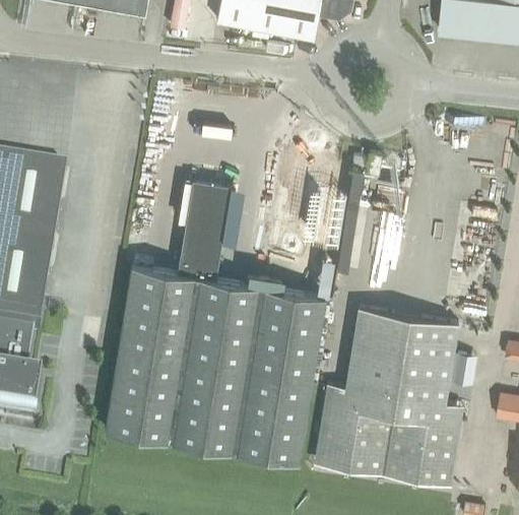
[(53,0),(144,16),(147,0),(53,0)]
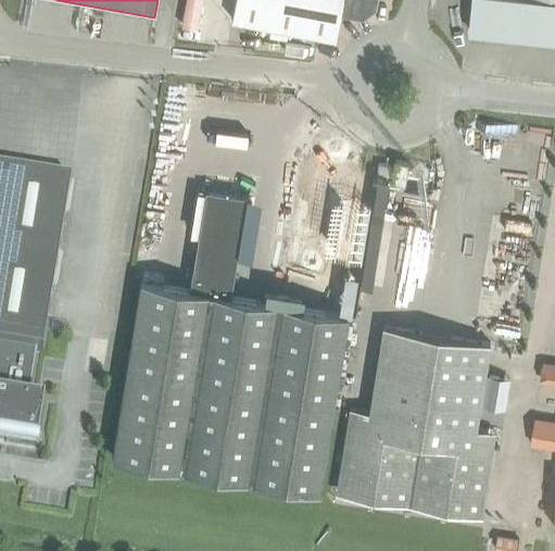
[(340,21),(356,23),(376,10),(377,0),(236,0),(231,26),(336,45),(340,21)]
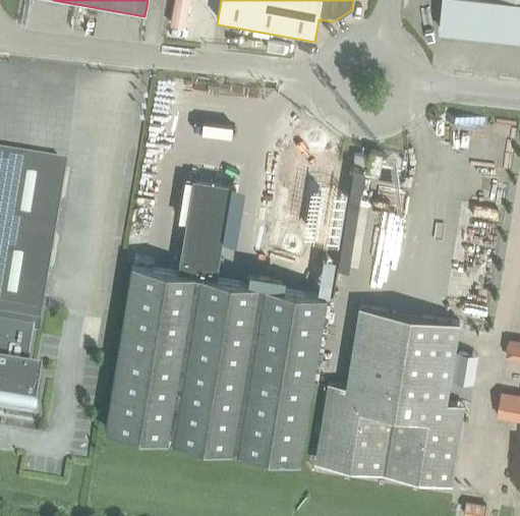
[(519,0),(443,0),(440,38),(519,45),(519,0)]
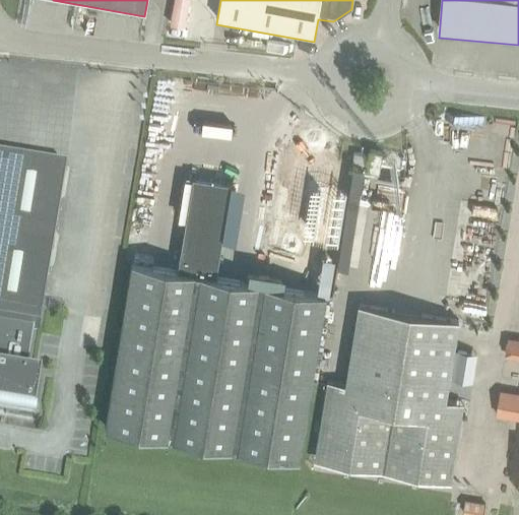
[(79,94),(0,81),(0,415),(35,422),(41,384),(26,382),(34,334),(40,334),(79,94)]
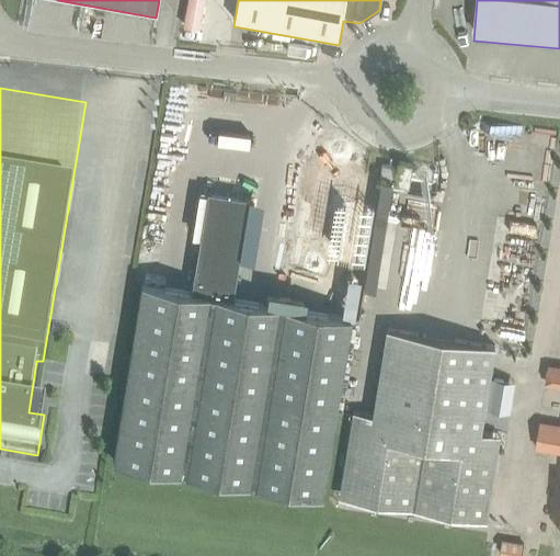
[(551,169),(487,157),(456,330),(521,341),(551,169)]
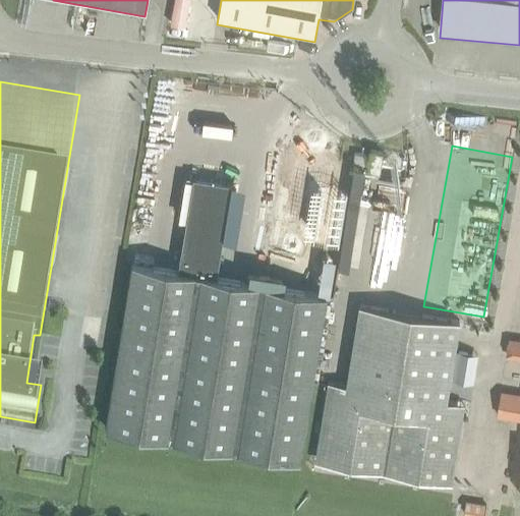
[(370,156),(366,176),(379,178),(383,158),(370,156)]
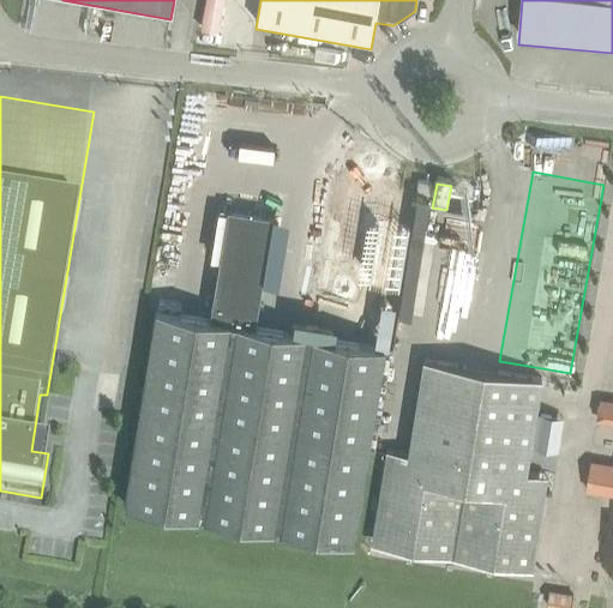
[(431,188),(418,187),(416,197),(428,199),(431,188)]
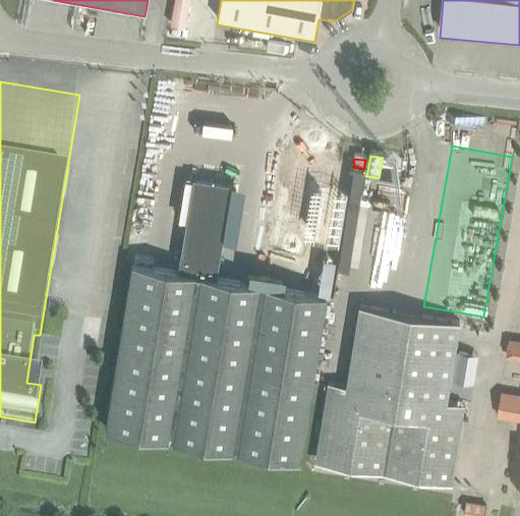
[(177,276),(132,269),(105,434),(298,465),(326,300),(216,282),(231,189),(192,183),(177,276)]
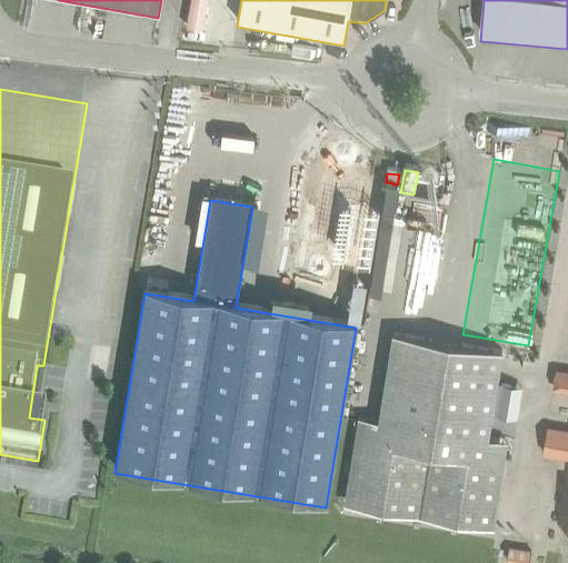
[(378,426),(358,423),(344,510),(492,534),(507,448),(487,444),(501,357),(391,339),(378,426)]
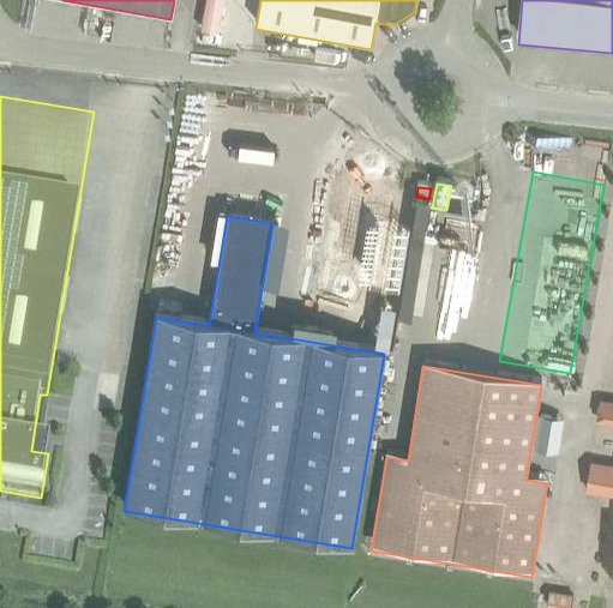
[(612,403),(608,402),(602,425),(612,427),(612,403)]
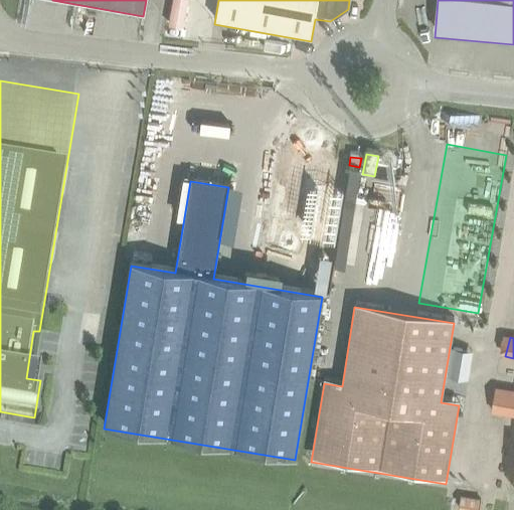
[(472,382),(478,354),(458,350),(453,379),(472,382)]
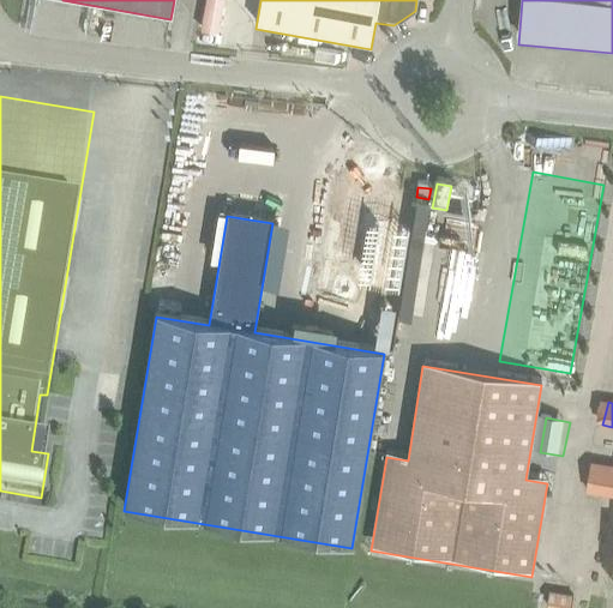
[(594,498),(612,499),(612,467),(598,465),(594,498)]
